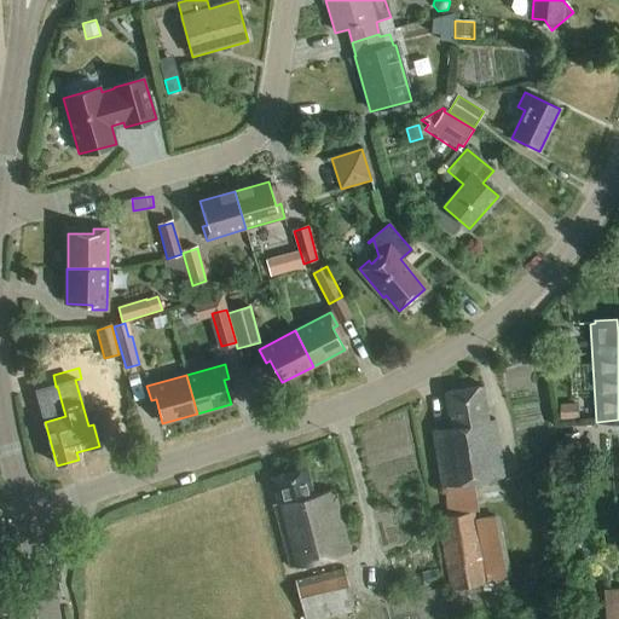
[(482,387),(445,393),(451,428),(432,431),(441,487),(445,487),(447,502),(446,502),(447,515),(437,518),(451,590),(484,584),(485,591),(510,586),(508,576),(513,574),(501,514),(476,519),(475,512),(480,510),(475,482),(504,478),(495,420),(489,421),(482,387)]
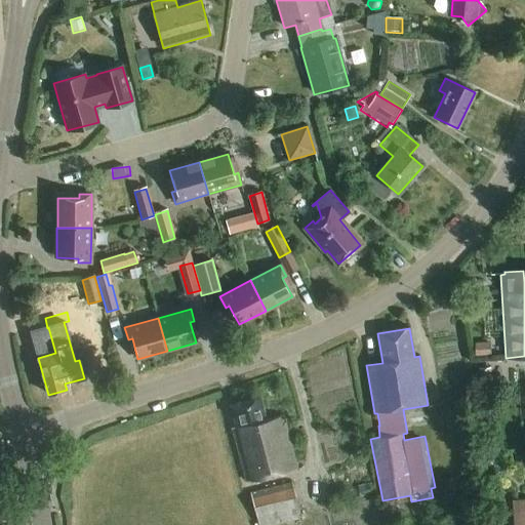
[(489,342),(474,344),(475,356),(490,356),(489,342)]
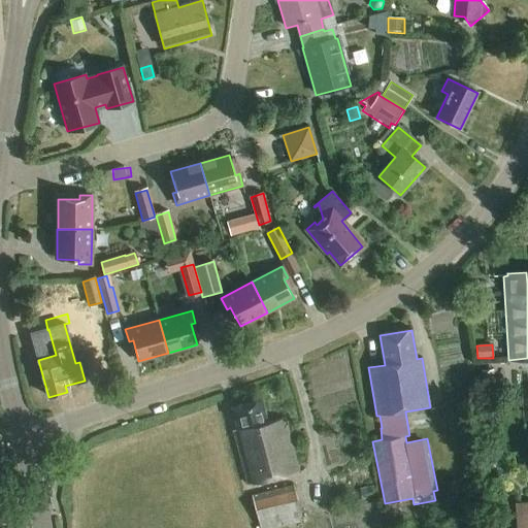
[(492,372),(483,372),(484,387),(493,386),(492,372)]
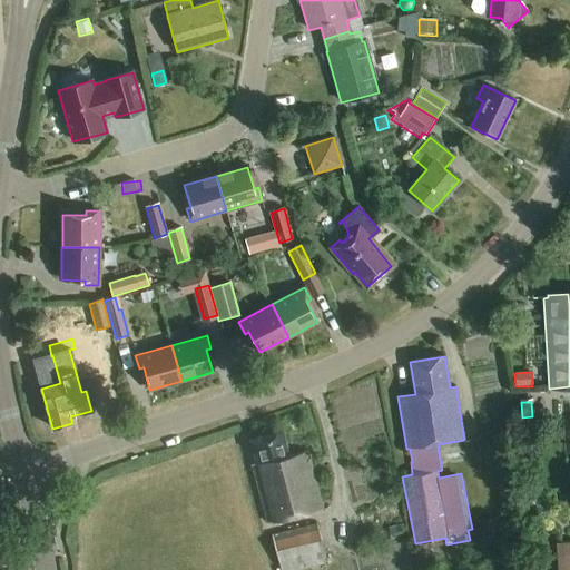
[(283,433),(251,441),(256,464),(252,465),(267,523),(322,510),(312,475),(308,477),(306,469),(311,468),(306,452),(288,457),(283,433)]
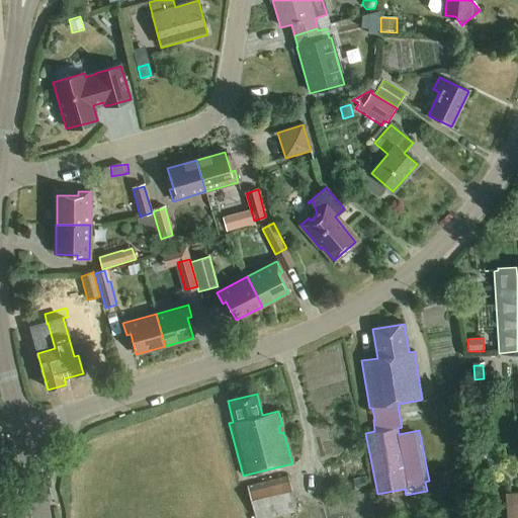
[(287,477),(247,488),(255,517),(268,517),(296,511),(287,477)]
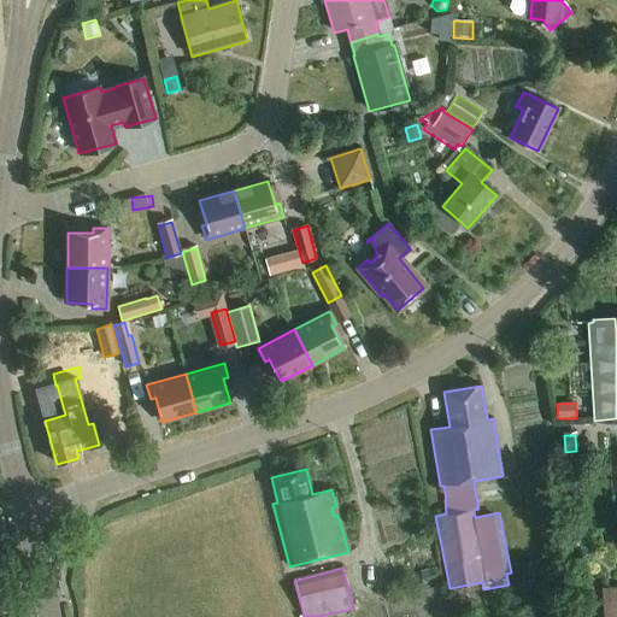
[(616,616),(616,599),(605,600),(605,616),(616,616)]
